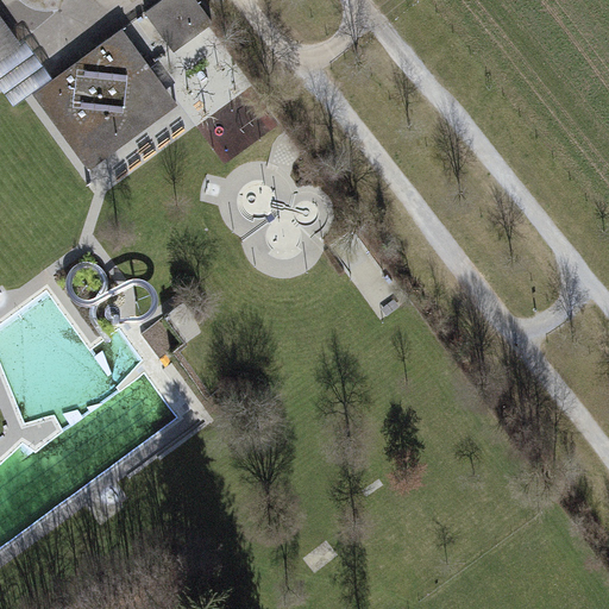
[(161,0),(145,12),(173,50),(213,22),(198,0),(161,0)]
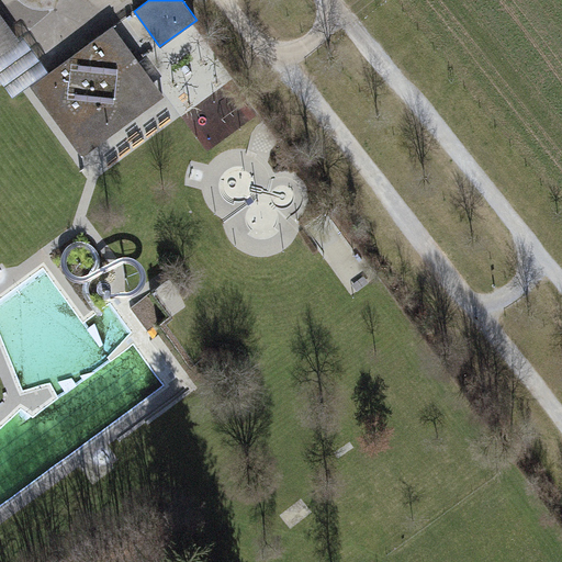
[(0,53),(19,38),(0,13),(0,53)]
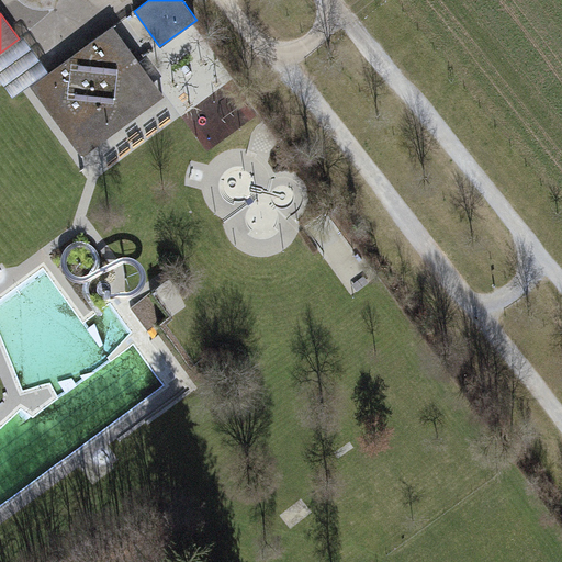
[(31,86),(82,156),(161,97),(109,27),(46,75),(31,86)]
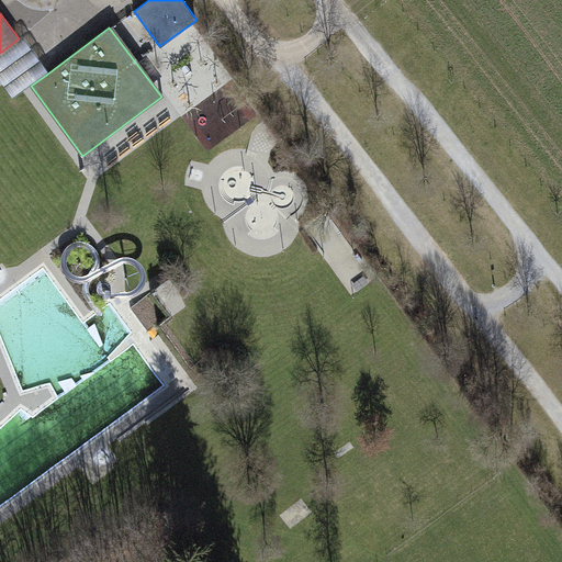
[(208,92),(183,113),(214,148),(238,127),(208,92)]
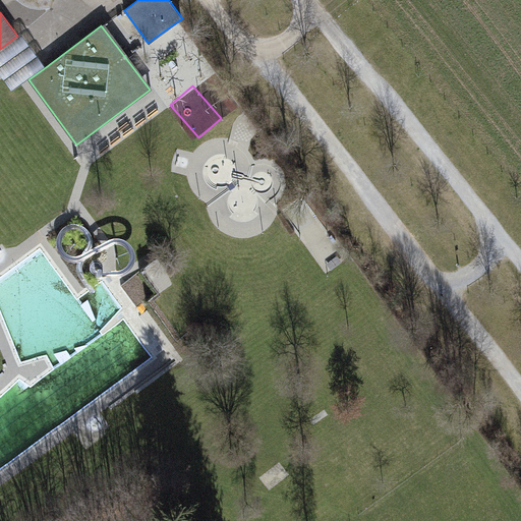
[(161,265),(139,274),(149,295),(170,286),(161,265)]
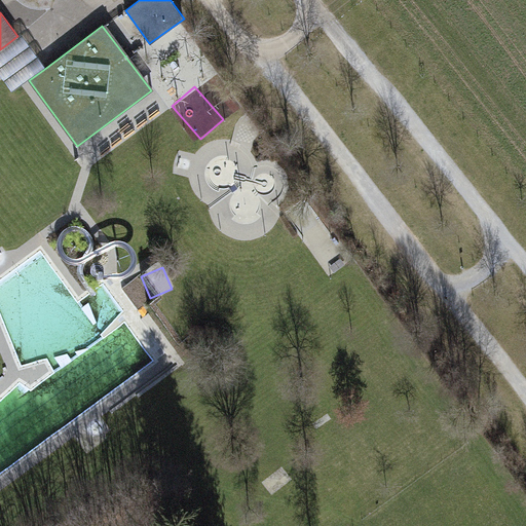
[(110,430),(104,420),(96,425),(102,436),(110,430)]
